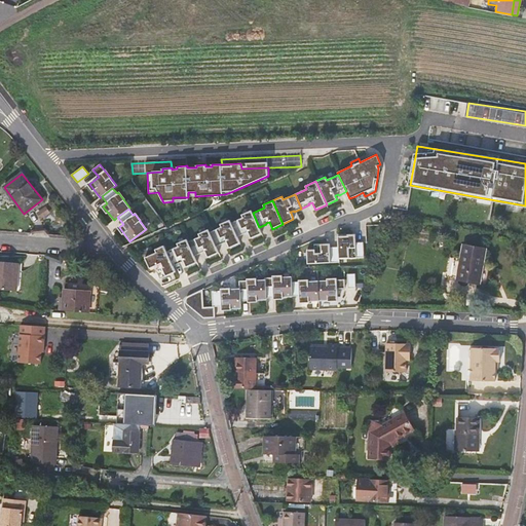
[(251,238),(261,233),(259,227),(253,213),(251,210),(241,215),(242,218),(231,223),(237,236),(245,233),(243,232),(248,231),(248,232),(251,238)]
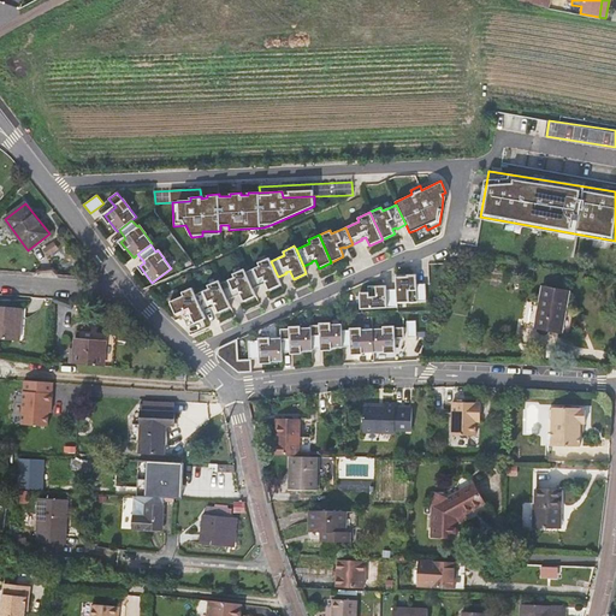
[(268,290),(282,284),(278,277),(271,261),(268,258),(258,262),(259,266),(246,272),(253,289),(261,285),(260,284),(265,282),(265,283),(268,290)]
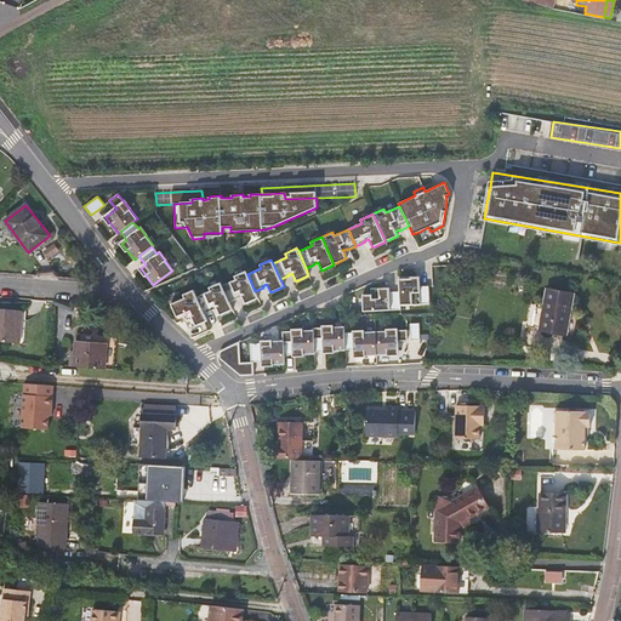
[(245,305),(258,298),(255,291),(248,274),(245,271),(234,275),(235,279),(222,285),(229,302),(238,298),(238,297),(241,296),(241,297),(245,305)]
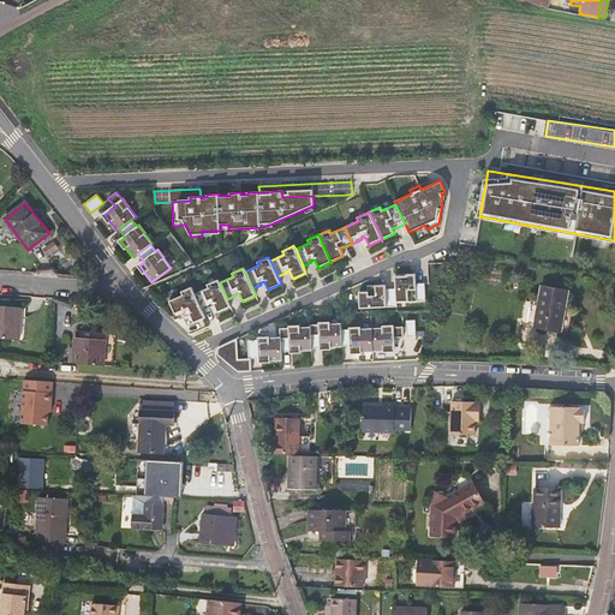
[(413,275),(394,276),(395,288),(396,288),(396,303),(425,300),(424,284),(413,284),(413,275)]
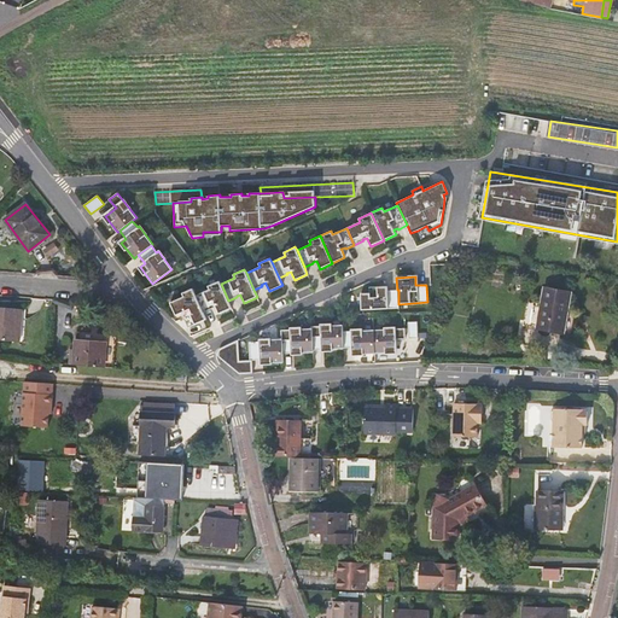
[(219,314),(232,308),(228,301),(221,284),(219,281),(208,286),(209,290),(196,296),(203,313),(211,308),(210,307),(215,305),(215,307),(219,314)]
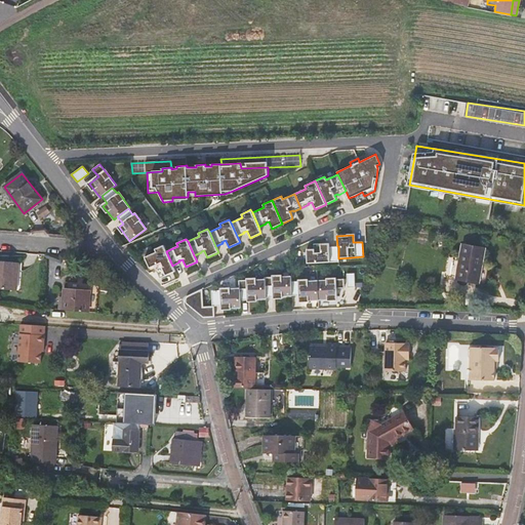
[(338,258),(338,246),(337,246),(329,247),(329,243),(320,244),(320,248),(314,249),(307,249),(307,264),(338,261),(338,258)]
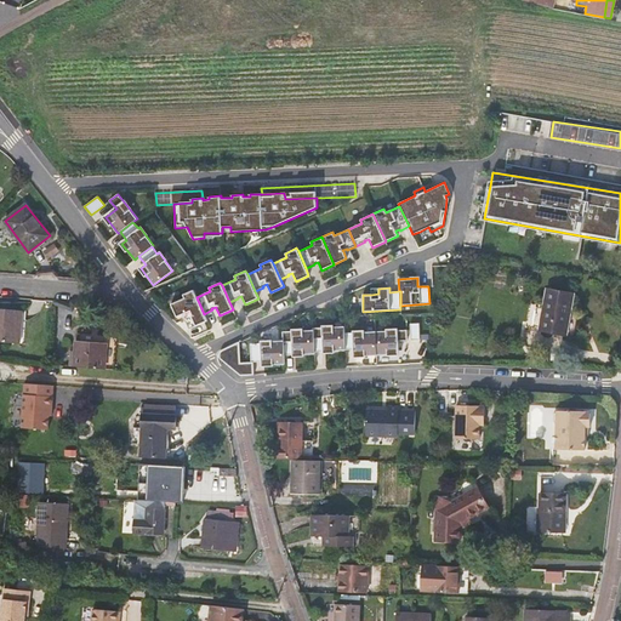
[(573,294),(547,289),(543,307),(529,305),(524,328),(540,330),(565,334),(573,294)]
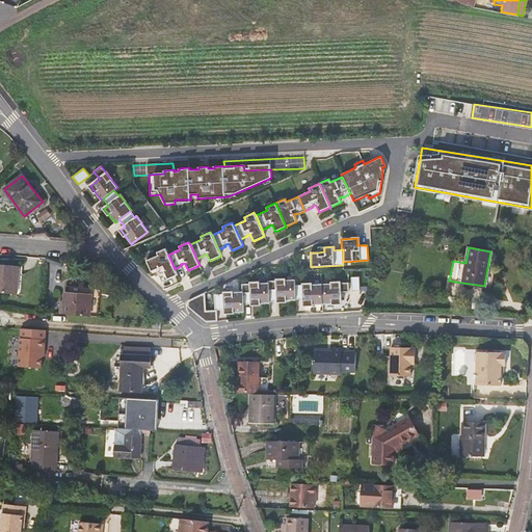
[(162,282),(178,275),(175,269),(168,255),(165,248),(157,253),(158,256),(147,261),(151,271),(156,269),(157,269),(159,272),(158,273),(162,282)]
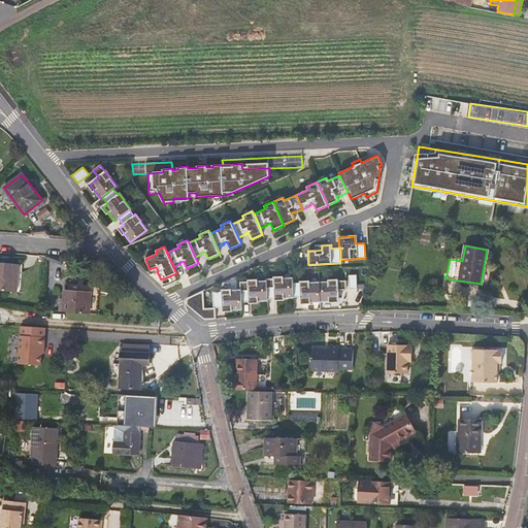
[(0,290),(17,292),(19,264),(0,262),(0,290)]
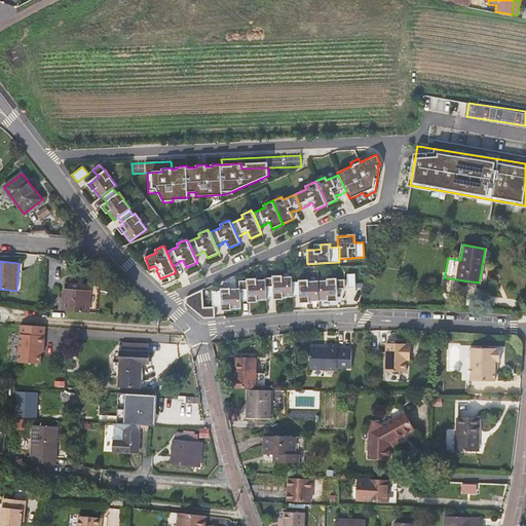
[(347,289),(355,288),(354,273),(347,274),(347,289)]
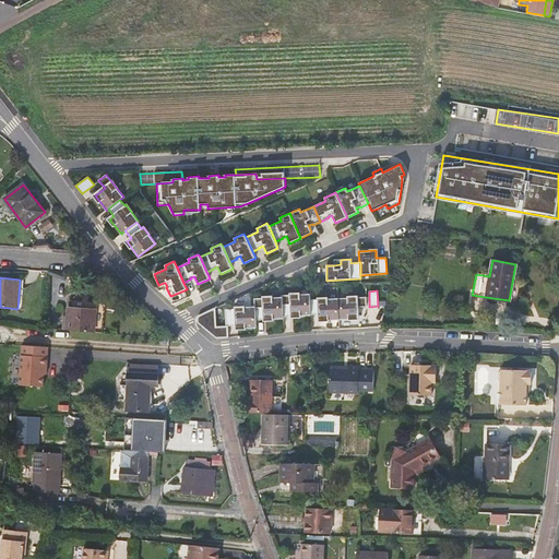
[(293,317),(310,314),(310,299),(309,294),(282,295),(282,297),(282,305),(292,305),(293,317)]
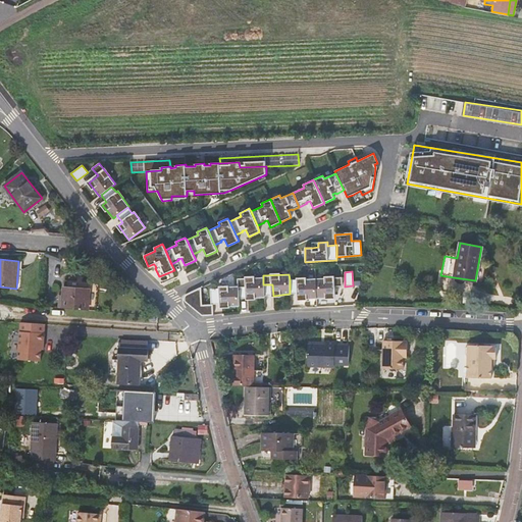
[(247,288),(248,298),(248,299),(264,298),(264,296),(263,284),(263,277),(238,278),(238,286),(238,288),(247,288)]
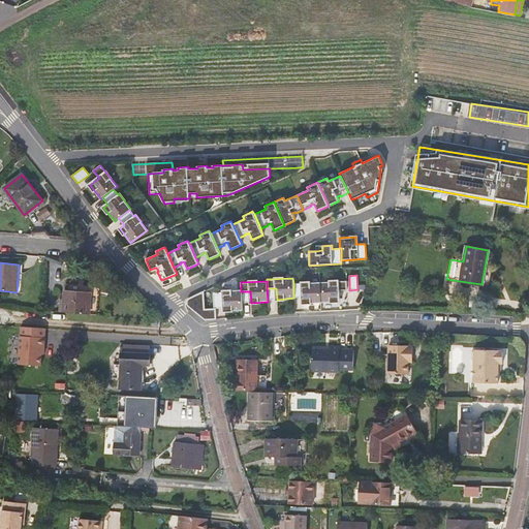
[(320,282),(320,303),(337,302),(337,290),(347,290),(346,281),(320,282)]
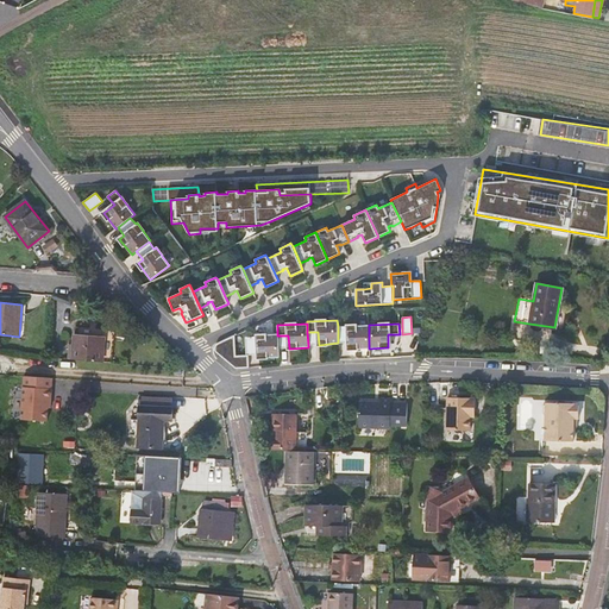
[(350,350),(369,349),(369,325),(338,326),(338,343),(349,343),(350,350)]
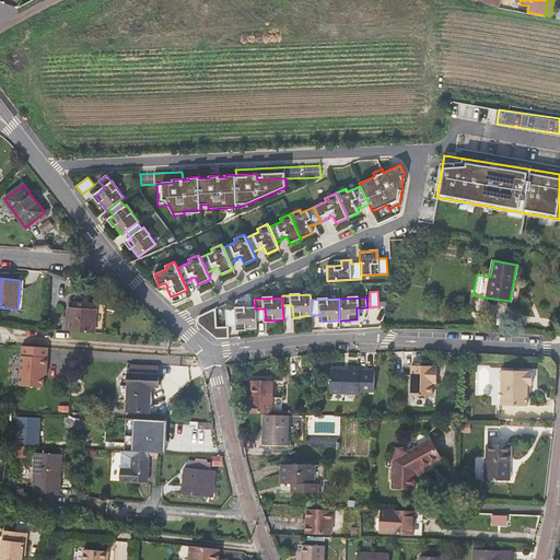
[(97,303),(96,311),(94,333),(103,334),(105,304),(97,303)]
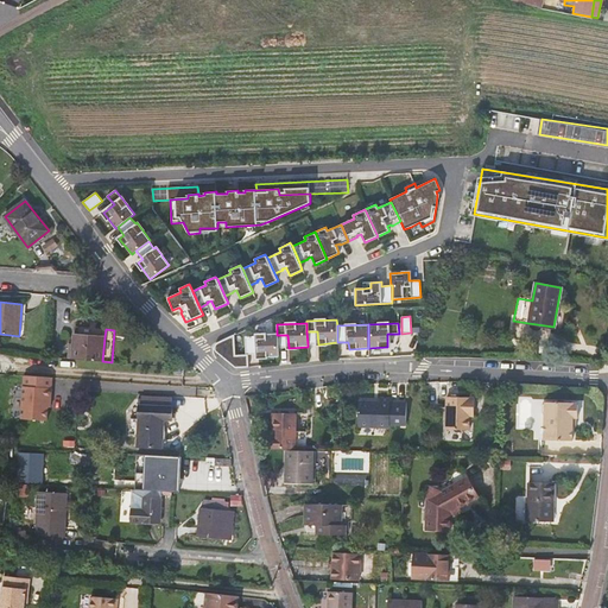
[(308,344),(318,344),(317,331),(306,331),(308,344)]
